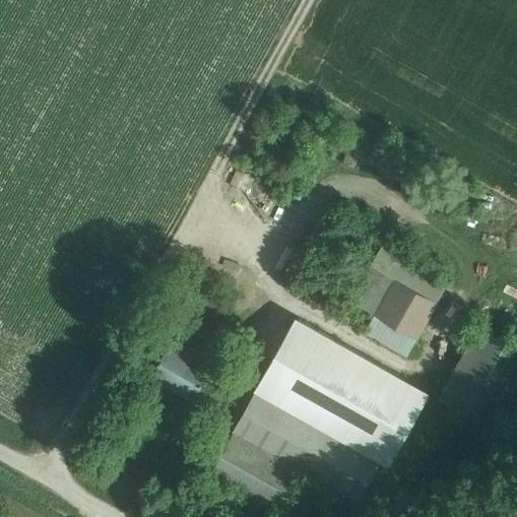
[(348,303),(367,314),(357,331),(403,359),(446,283),(381,246),(348,303)]
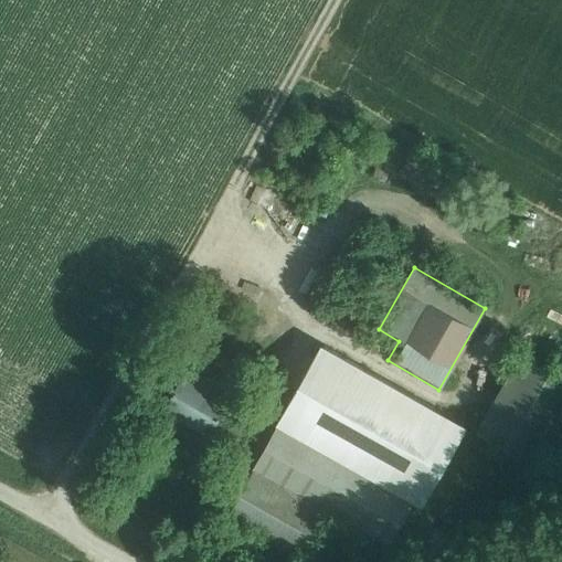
[(460,427),(320,348),(304,377),(276,427),(410,502),(411,502),(416,506),(460,427)]
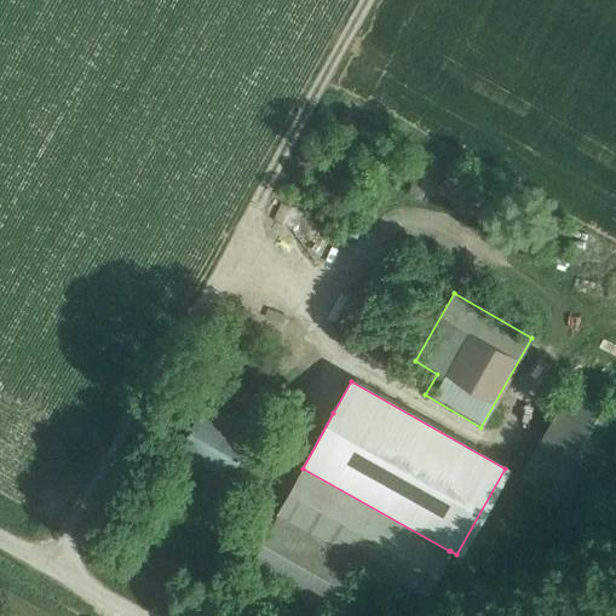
[(518,476),(582,512),(615,452),(615,418),(568,391),(518,476)]
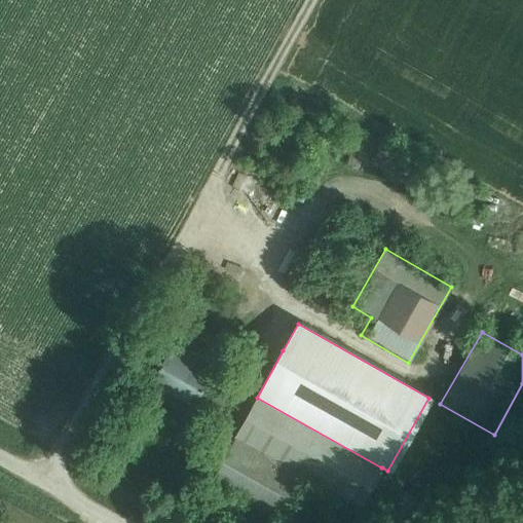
[(149,383),(192,407),(212,372),(160,343),(154,355),(162,359),(149,383)]
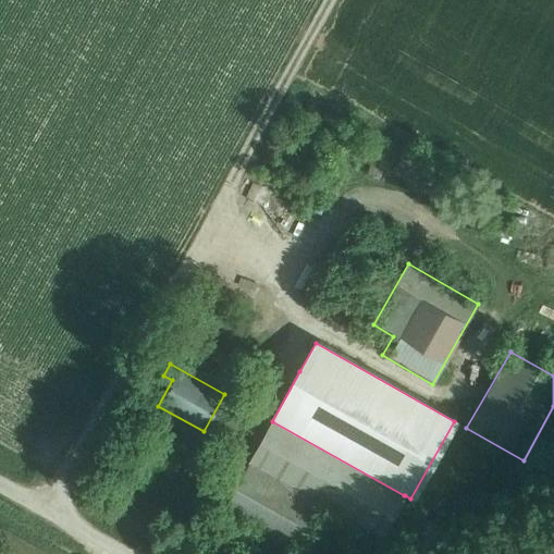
[(297,553),(323,507),(379,538),(404,495),(272,421),(247,465),(221,512),(294,553),(297,553)]
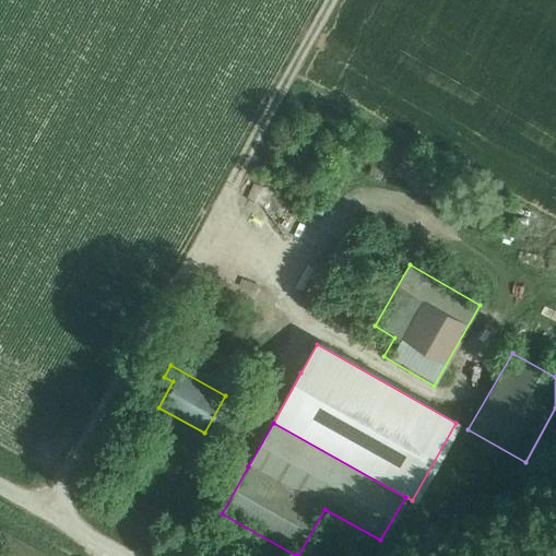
All buildings are outlined.
